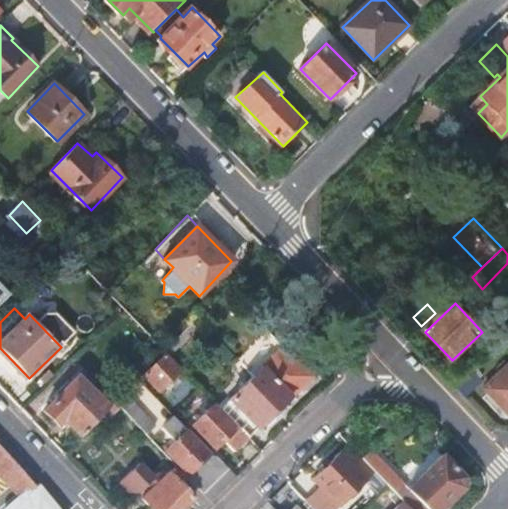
[(253,375),(220,408),(238,426),(249,438),(311,376),(267,330),(238,359),(253,375)]
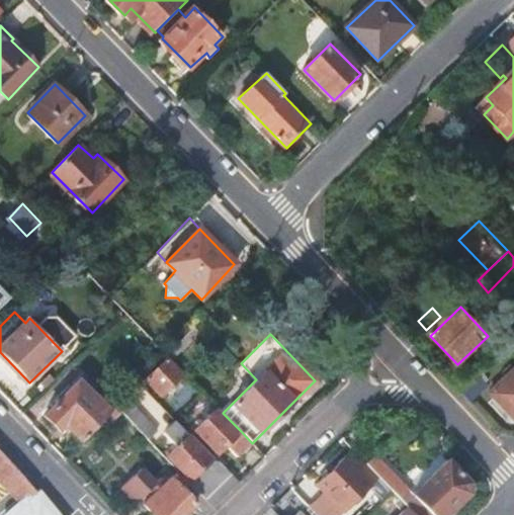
[(167,359),(148,379),(163,395),(182,374),(167,359)]
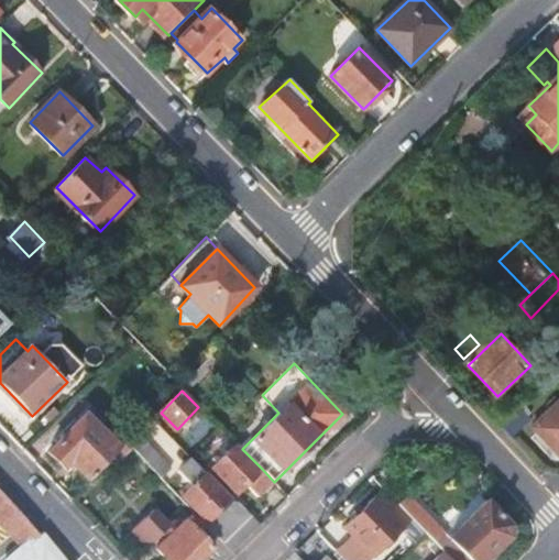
[(558,404),(536,427),(558,449),(558,404)]
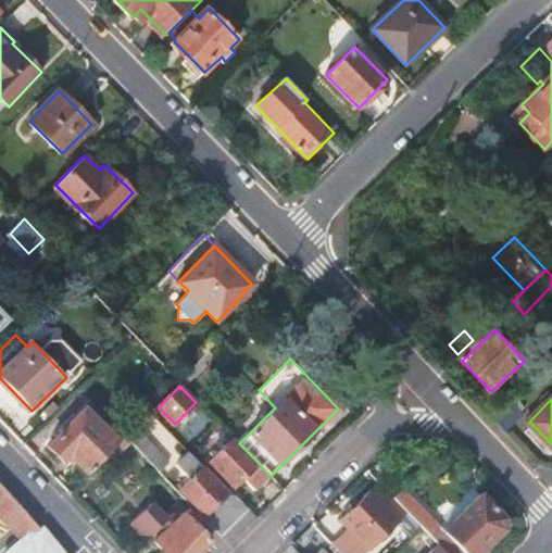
[(517,402),(498,420),(506,429),(526,411),(517,402)]
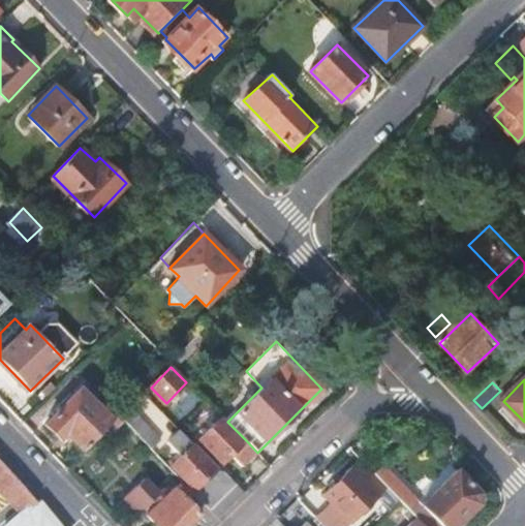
[(186,390),(194,399),(199,393),(192,384),(186,390)]
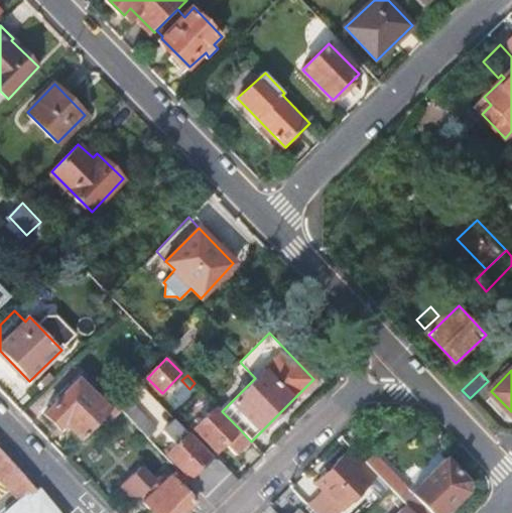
[(74,378),(41,412),(56,426),(59,422),(79,440),(108,409),(74,378)]
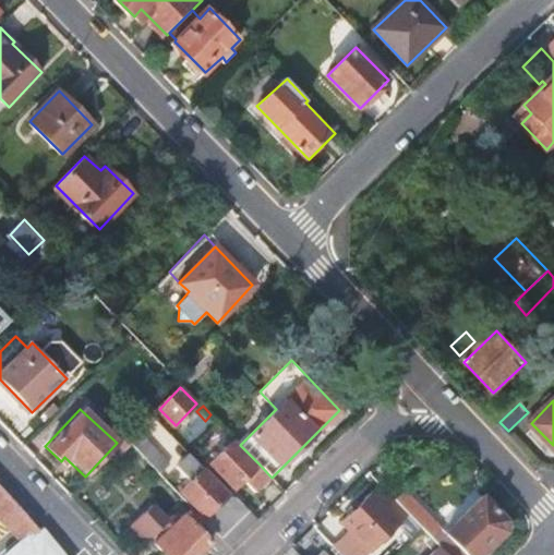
[(135,448),(163,475),(171,467),(135,430),(127,439),(135,448)]
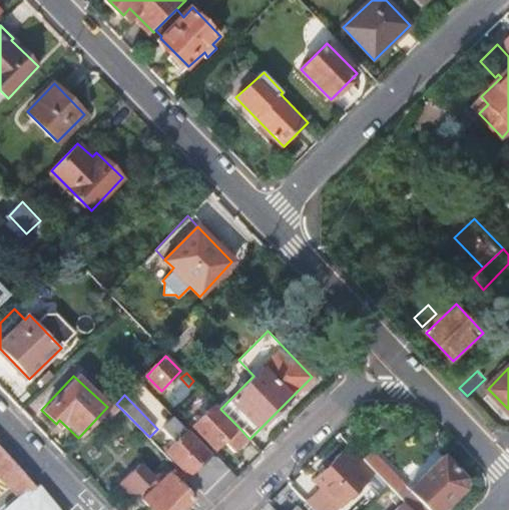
[(116,404),(99,421),(109,431),(119,421),(118,420),(124,412),(116,404)]
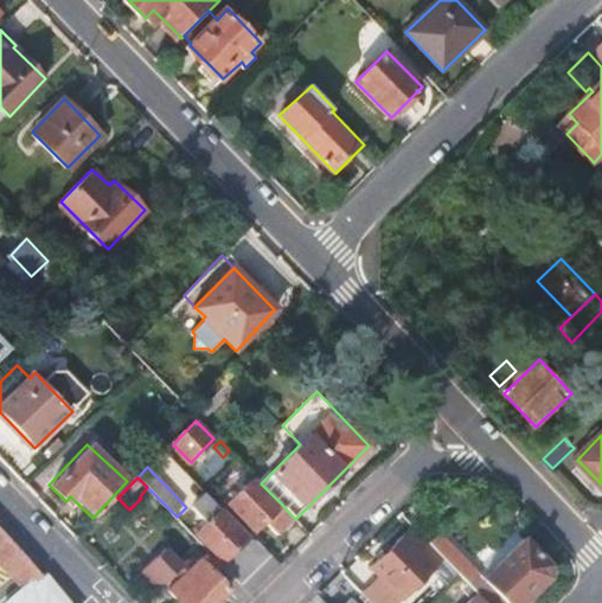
[(231,504),(256,531),(267,520),(280,533),(295,519),(282,505),(280,506),(255,481),(231,504)]
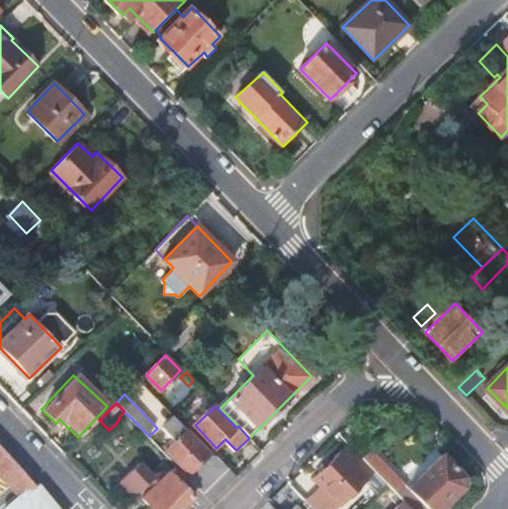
[(168,453),(189,475),(188,477),(203,492),(228,467),(218,457),(212,456),(176,419),(164,430),(177,444),(168,453)]
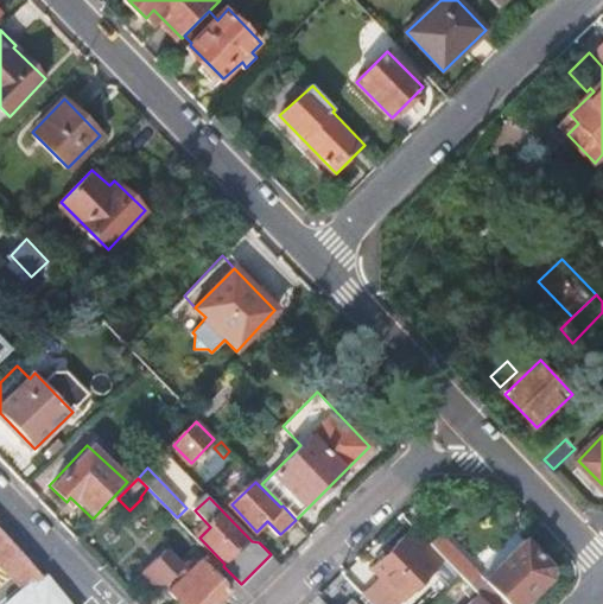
[(0,555),(30,587),(11,603),(75,603),(23,540),(0,517),(0,555)]
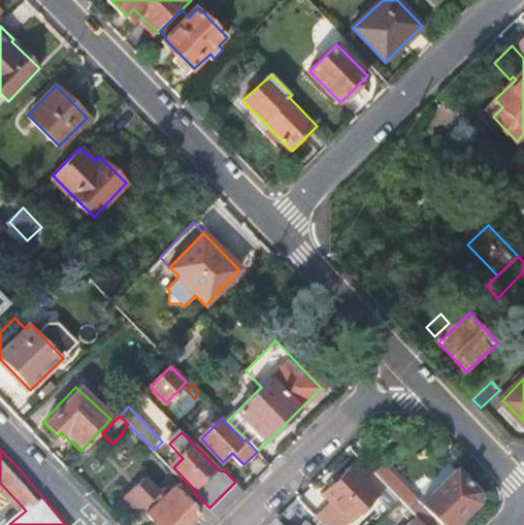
[(326,493),(334,502),(318,519),(323,524),(350,524),(390,487),(377,473),(362,458),(326,493)]
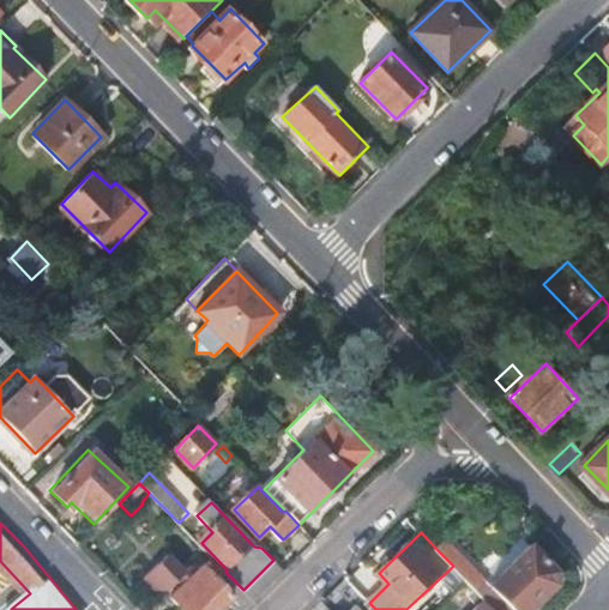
[(483,598),(495,609),(529,609),(558,581),(558,575),(532,548),(494,586),(447,539),(438,550),(453,566),(466,579),(483,598)]
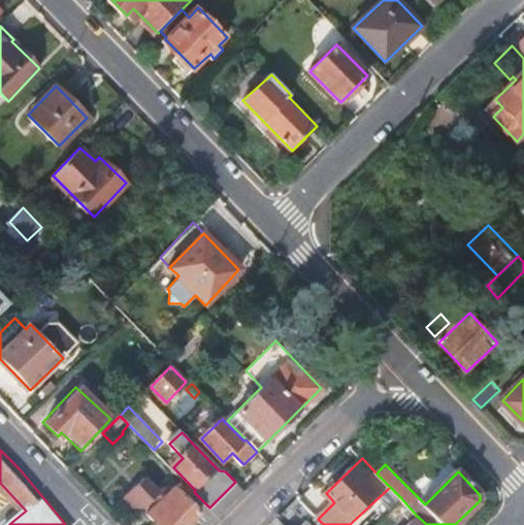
[(202,524),(211,524),(219,518),(209,507),(194,492),(187,485),(181,478),(167,491),(162,487),(157,492),(142,478),(122,497),(132,507),(140,507),(149,500),(153,496),(158,501),(153,505),(145,513),(157,524),(184,524),(193,516),(202,524)]
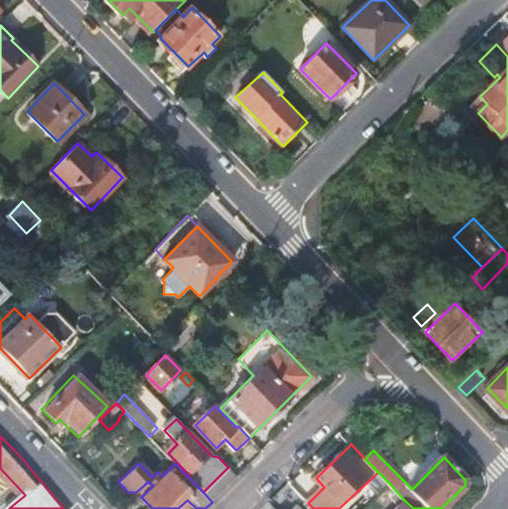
[(144,485),(148,490),(153,486),(148,481),(144,485)]
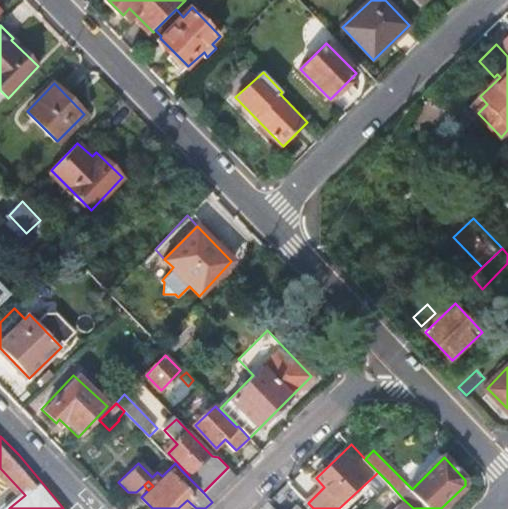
[(413,508),(403,499),(392,508),(413,508)]
